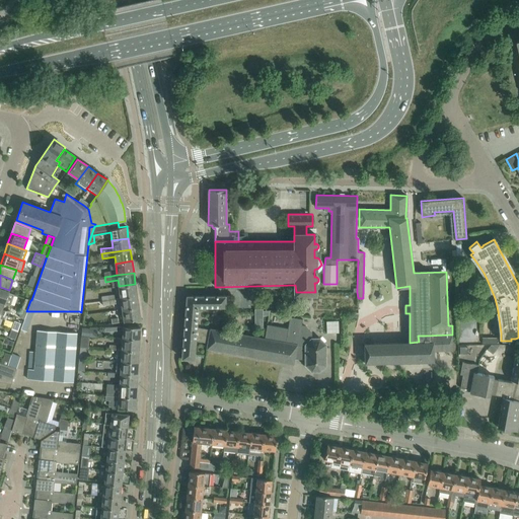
[(38,277),(32,276),(31,275),(27,285),(29,285),(29,286),(33,287),(38,277)]
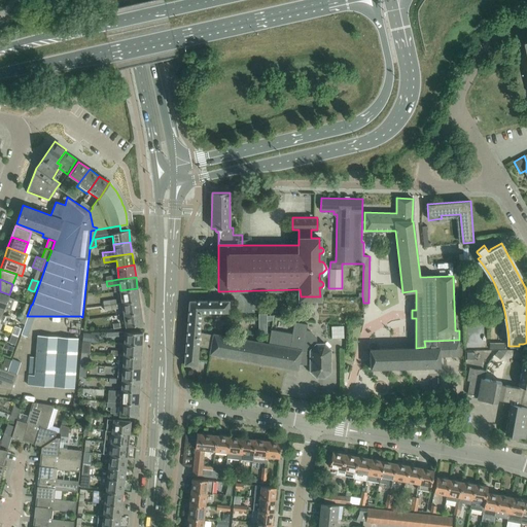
[(139,300),(137,288),(120,290),(123,303),(139,300)]
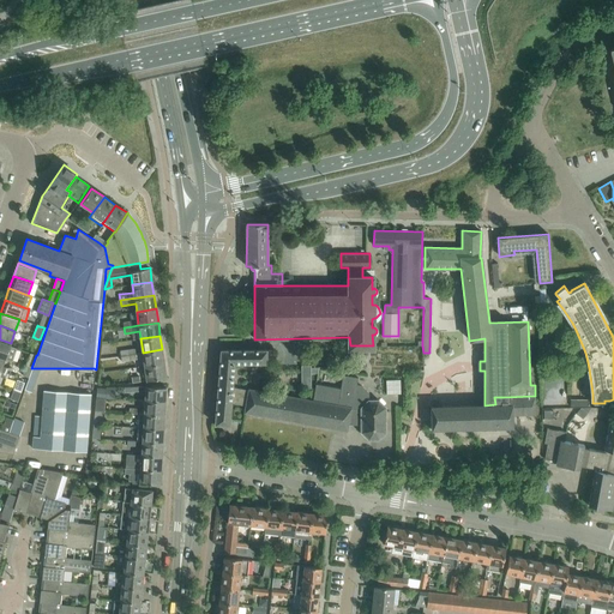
[(10,345),(11,343),(0,339),(0,356),(5,359),(12,361),(17,348),(10,345)]
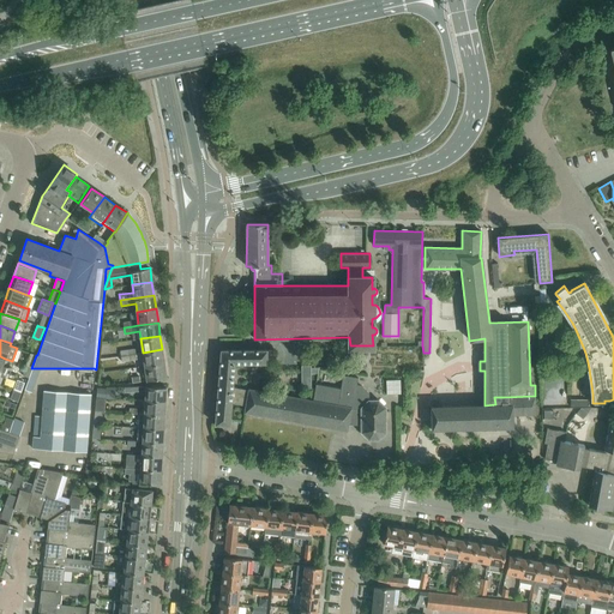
[(386,407),(379,399),(369,399),(369,392),(361,385),(357,384),(359,377),(343,374),(341,389),(315,384),(313,401),(248,389),(248,391),(233,387),(234,362),(266,362),(266,350),(264,350),(264,347),(257,345),(257,350),(221,350),(215,423),(230,425),(232,403),(245,405),(244,413),(348,431),(349,425),(361,425),(361,432),(368,439),(379,439),(386,432),(386,407)]
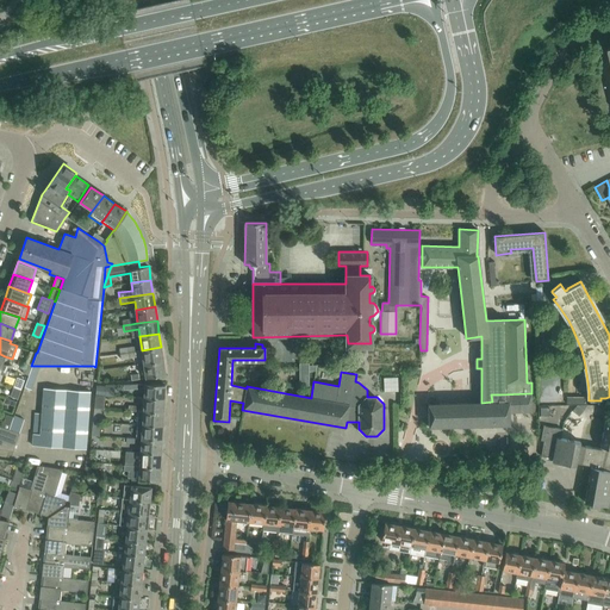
[(163,361),(161,347),(142,350),(144,363),(163,361)]
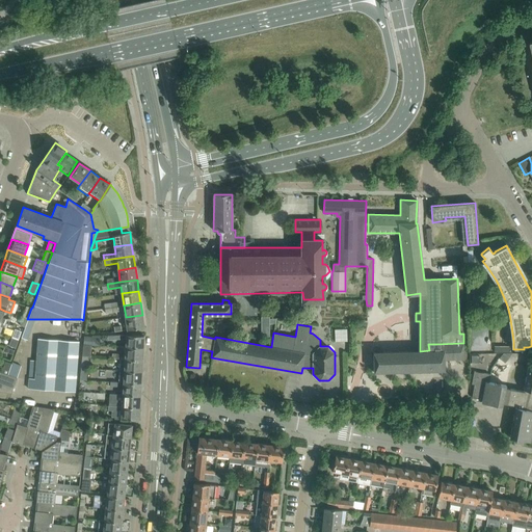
[(27,319),(31,308),(26,306),(22,317),(27,319)]
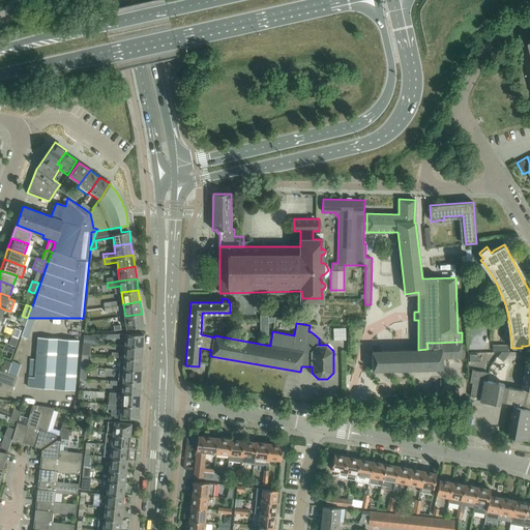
[(143,325),(142,314),(125,316),(126,328),(143,325)]
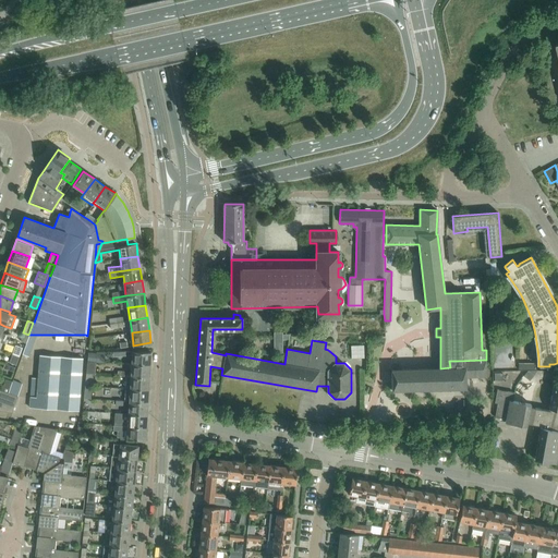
[(25,346),(23,354),(28,356),(36,335),(28,335),(26,342),(26,343),(25,346)]
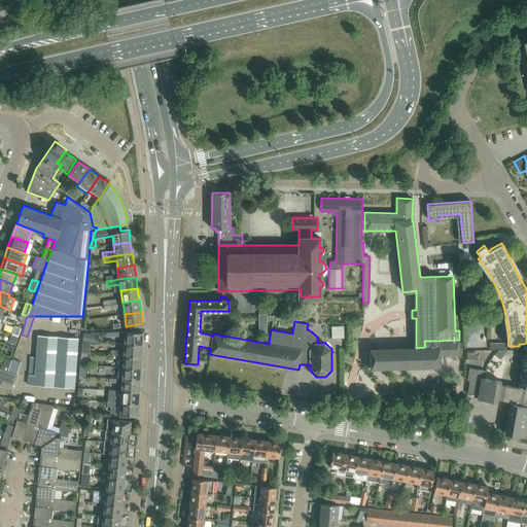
[(18,337),(21,327),(14,325),(11,335),(18,337)]
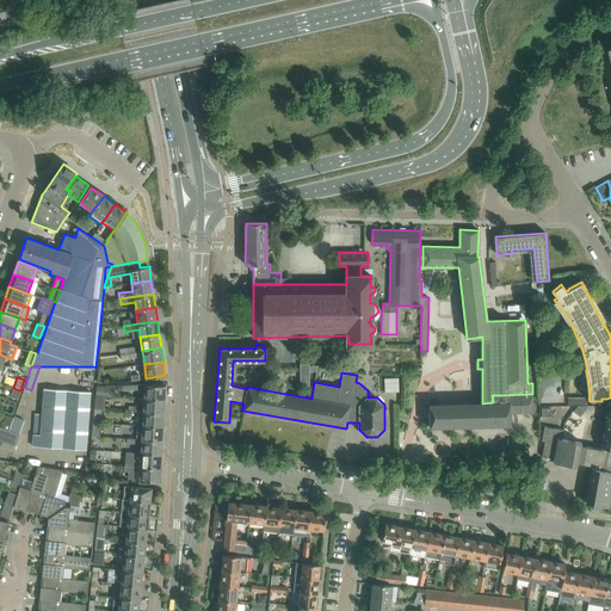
[(399,378),(384,378),(384,393),(399,393),(399,378)]
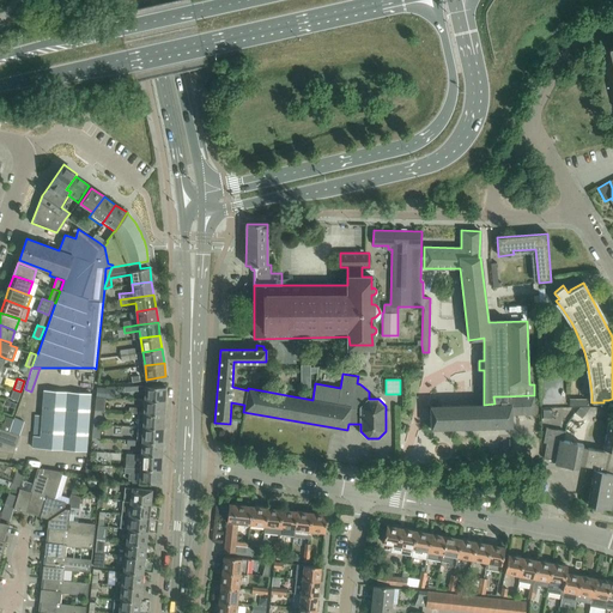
[(164,401),(165,387),(146,386),(145,400),(164,401)]
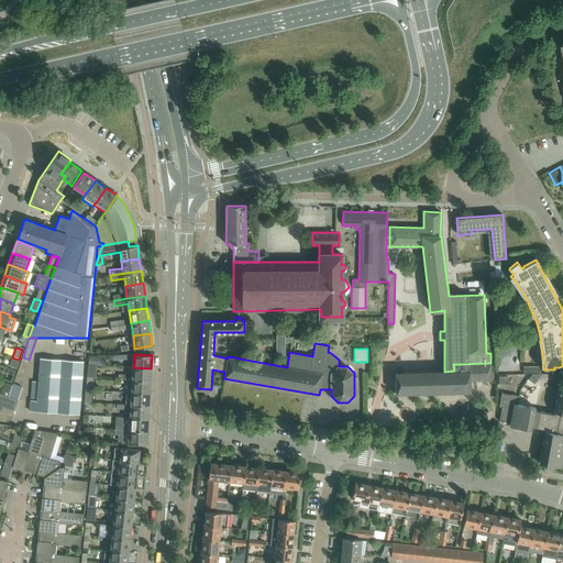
[(17,367),(19,360),(12,357),(9,365),(17,367)]
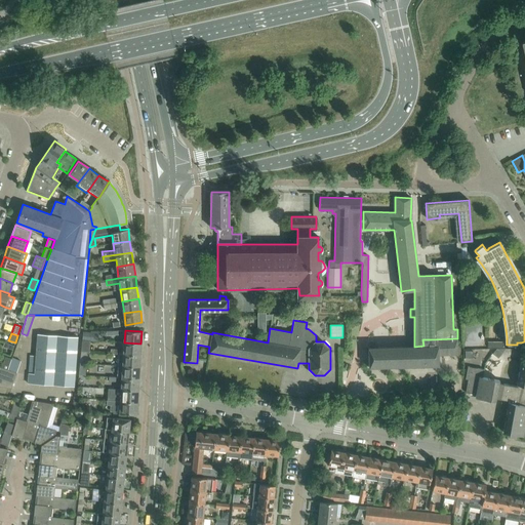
[(77,336),(56,335),(37,333),(34,373),(28,373),(27,384),(74,387),(77,336)]
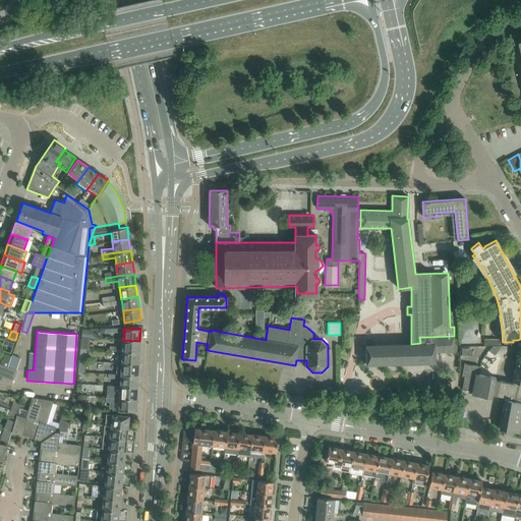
[(411,344),(365,345),(366,364),(370,364),(418,362),(436,362),(435,352),(455,352),(454,336),(427,337),(419,337),(420,343),(411,344)]
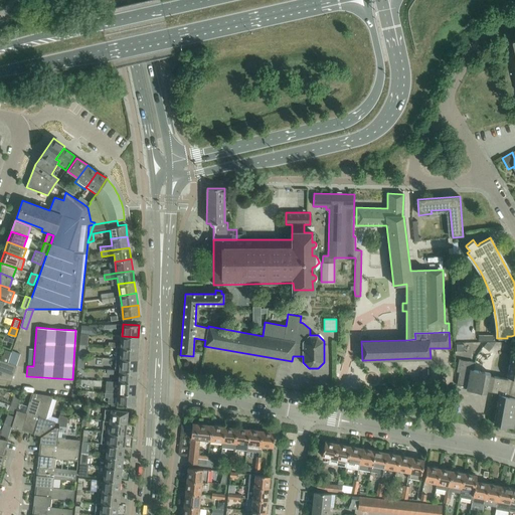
[(89,334),(84,334),(80,333),(79,345),(86,345),(88,345),(89,334)]
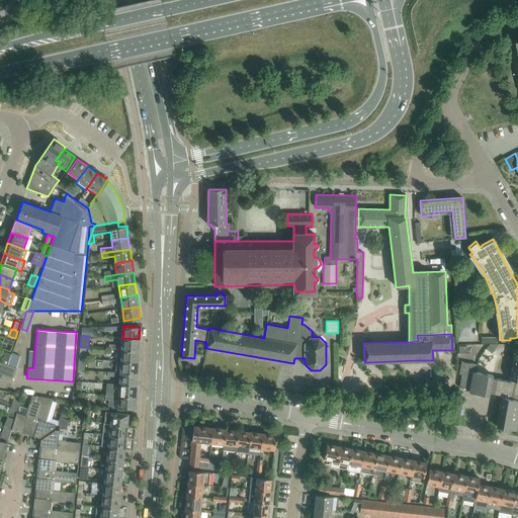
[(138,350),(139,339),(122,338),(121,349),(138,350)]
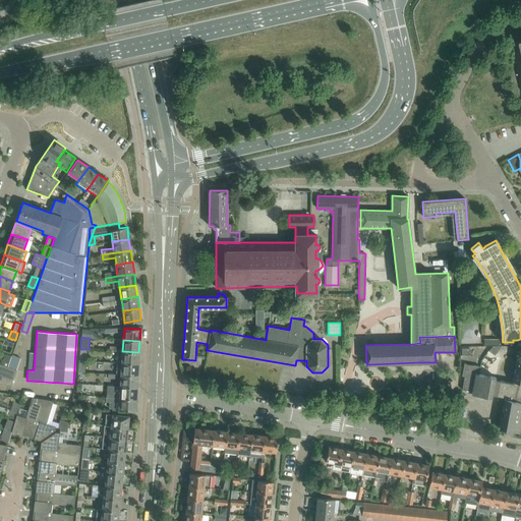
[(138,364),(138,352),(122,351),(118,351),(117,362),(138,364)]
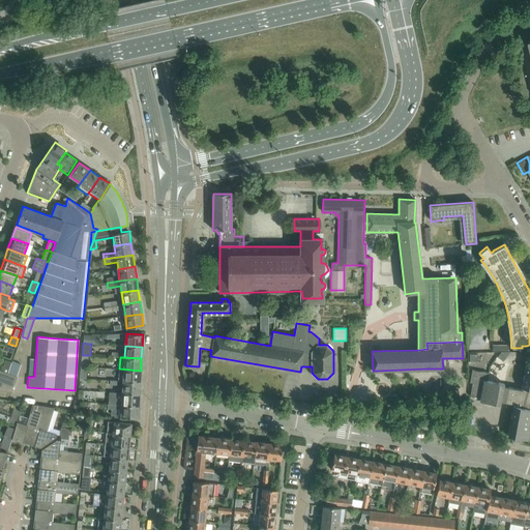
[(472,370),(470,382),(473,383),(470,396),(480,399),(480,401),(488,402),(488,403),(501,405),(501,402),(514,404),(513,409),(508,437),(518,438),(518,440),(521,441),(521,439),(528,440),(529,431),(529,357),(528,357),(522,389),(504,386),(504,384),(488,381),(489,373),(472,370)]
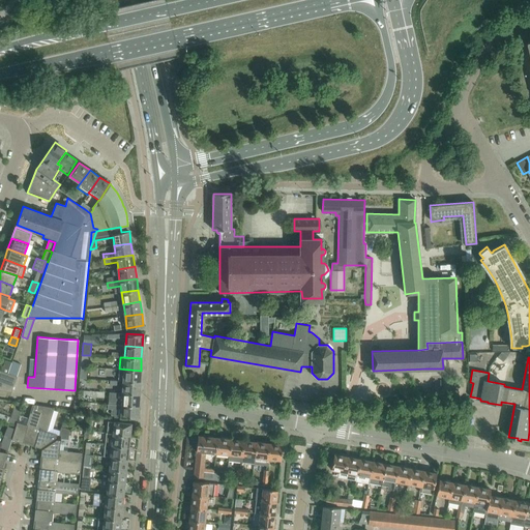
[(5,359),(2,366),(9,370),(11,362),(5,359)]
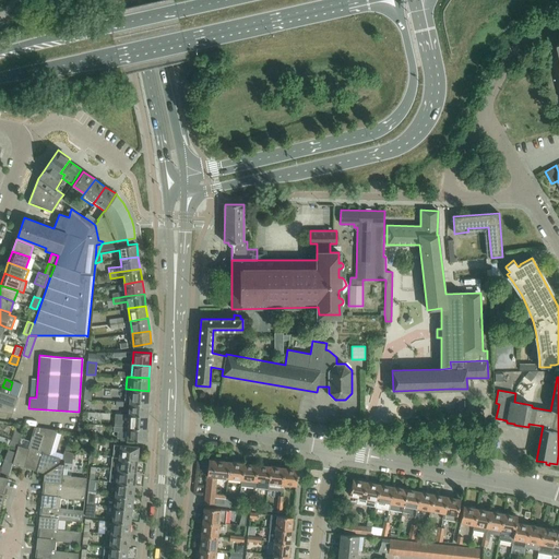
[(18,397),(22,384),(13,381),(12,382),(10,390),(8,394),(18,397)]
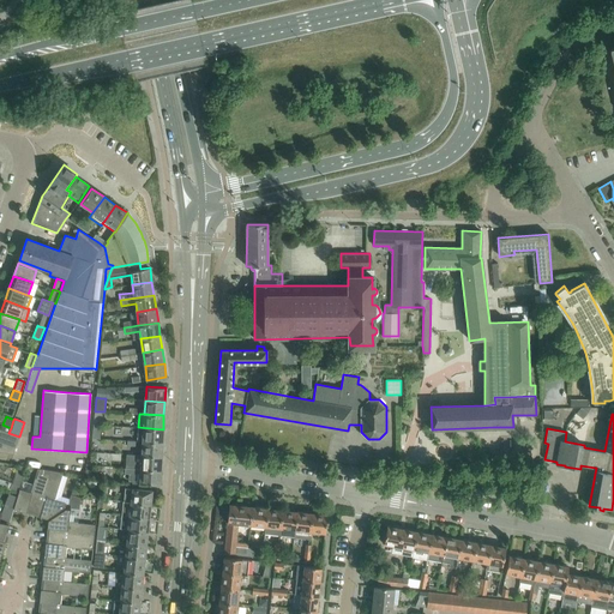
[(162,443),(163,429),(138,427),(138,441),(143,441),(162,443)]
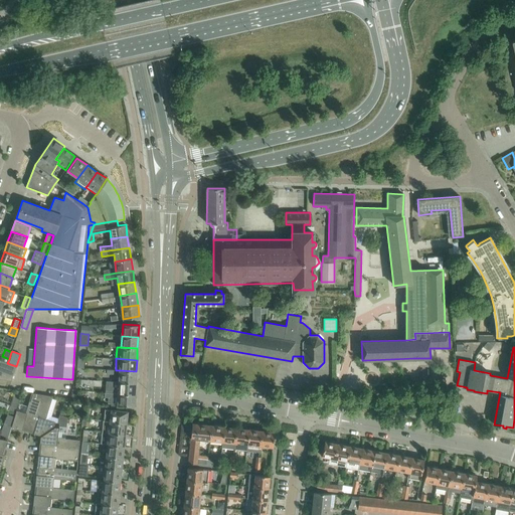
[(0,379),(11,381),(16,366),(7,363),(1,361),(1,360),(0,359),(0,379)]
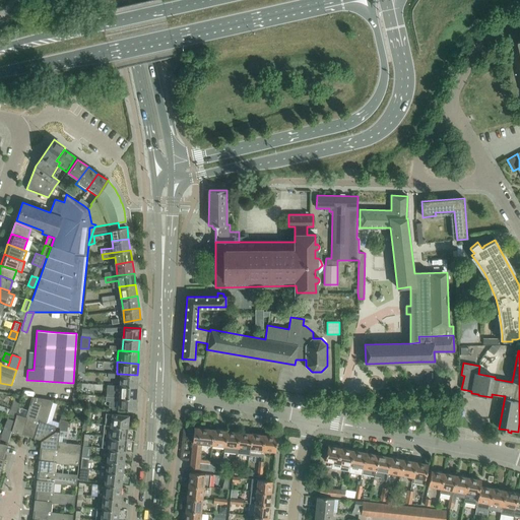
[(136,387),(137,375),(121,374),(120,386),(136,387)]
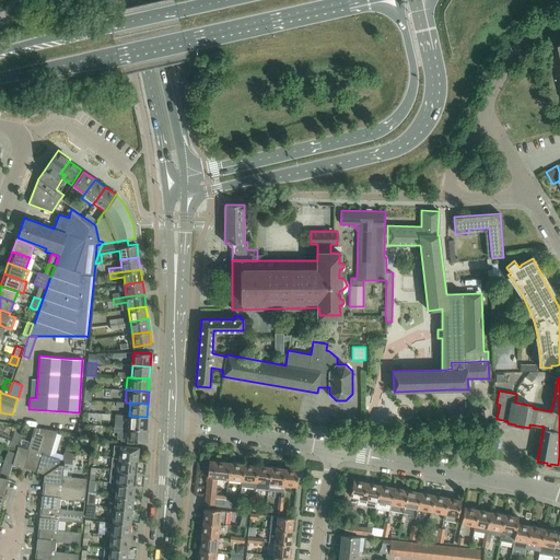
[(147,429),(147,417),(129,416),(129,422),(114,422),(114,427),(147,429)]
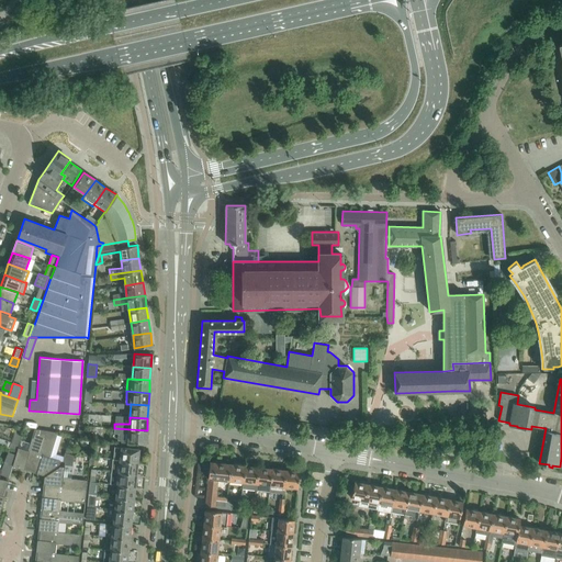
[(18,448),(24,427),(22,427),(18,426),(12,442),(8,441),(6,448),(10,449),(17,451),(18,448)]
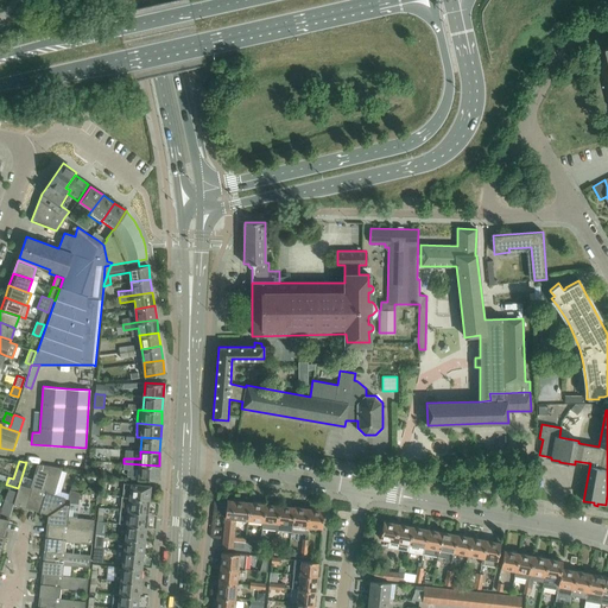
[(158,480),(159,466),(124,463),(124,470),(132,470),(131,477),(158,480)]
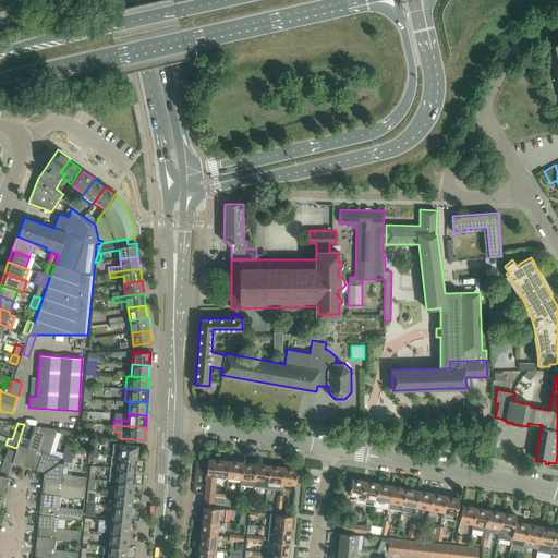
[(34,468),(46,427),(34,426),(27,447),(17,445),(16,448),(12,462),(12,463),(24,466),(24,464),(34,468)]
